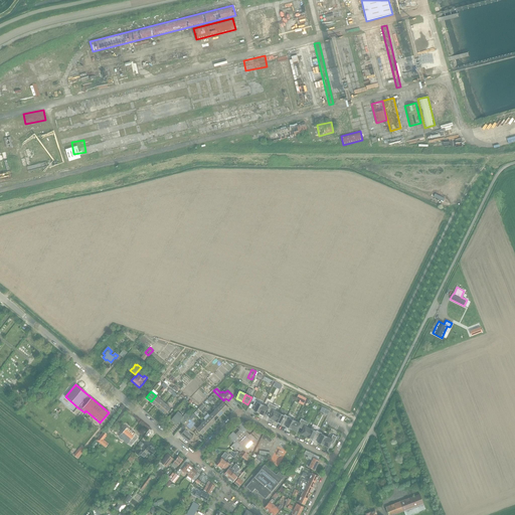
[(155,405),(161,399),(156,395),(151,401),(155,405)]
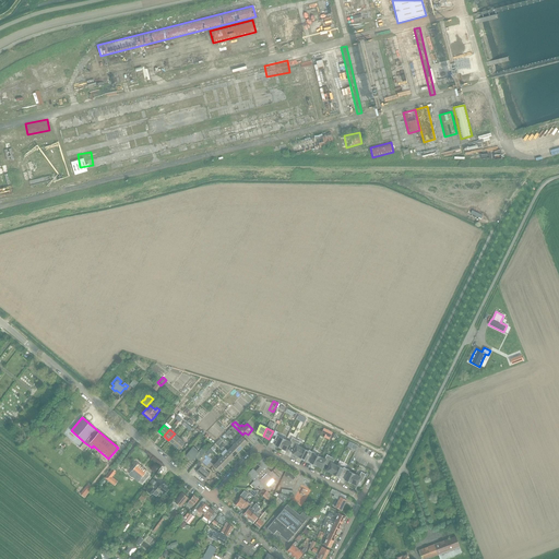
[(174,444),(179,438),(175,433),(168,440),(174,444)]
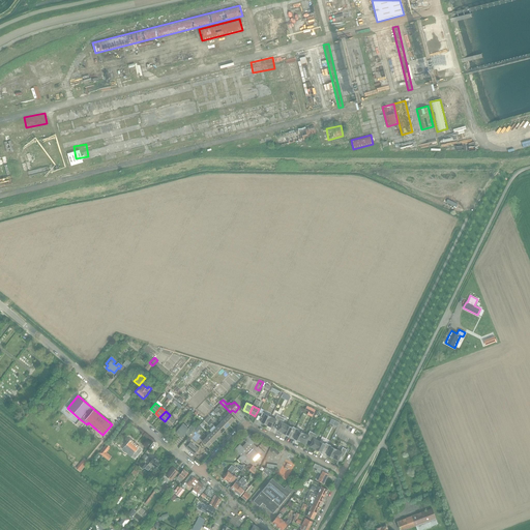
[(267,425),(271,417),(265,414),(266,413),(263,412),(258,421),(261,423),(261,422),(267,425)]
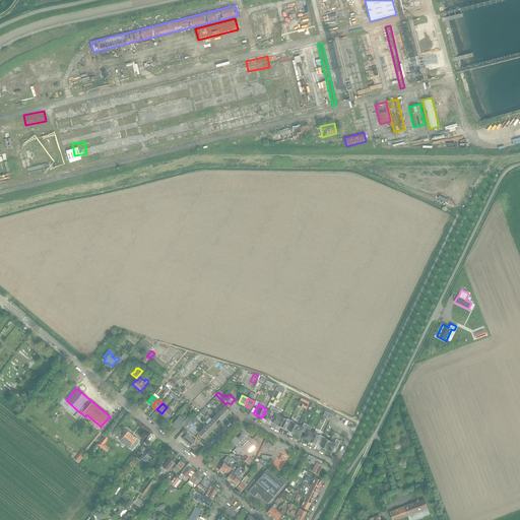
[(220,410),(225,416),(231,411),(224,405),(220,410)]
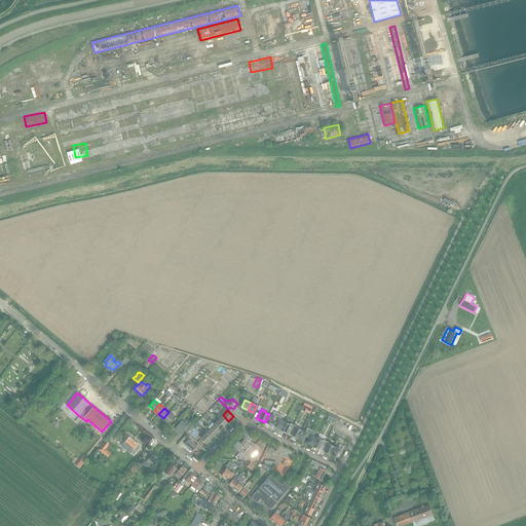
[(168,412),(163,418),(168,422),(174,416),(168,412)]
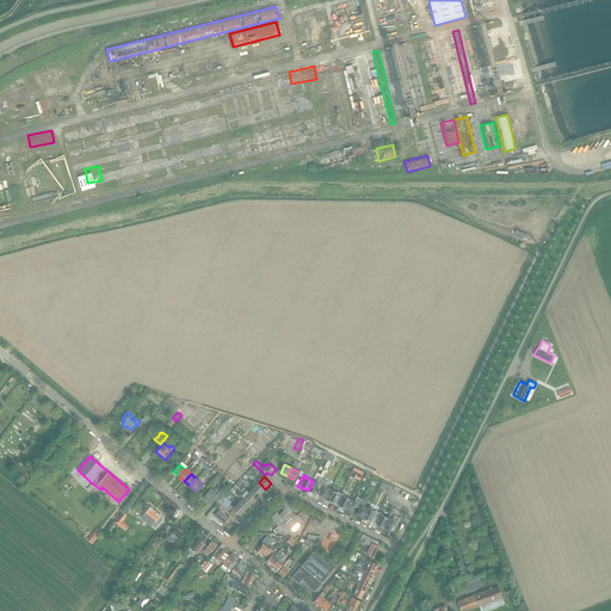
[(319,489),(323,480),(319,479),(316,482),(313,481),(308,491),(314,493),(316,488),(319,489)]
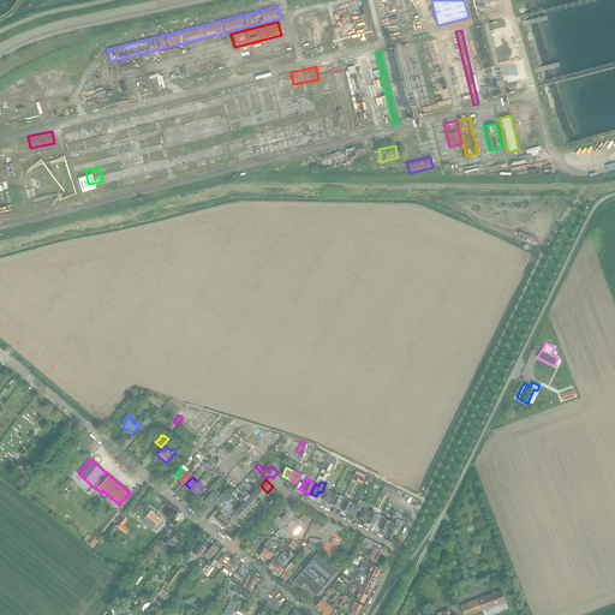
[(333,493),(328,490),(330,485),(326,483),(321,493),(322,493),(324,494),(321,499),(328,502),(333,493)]
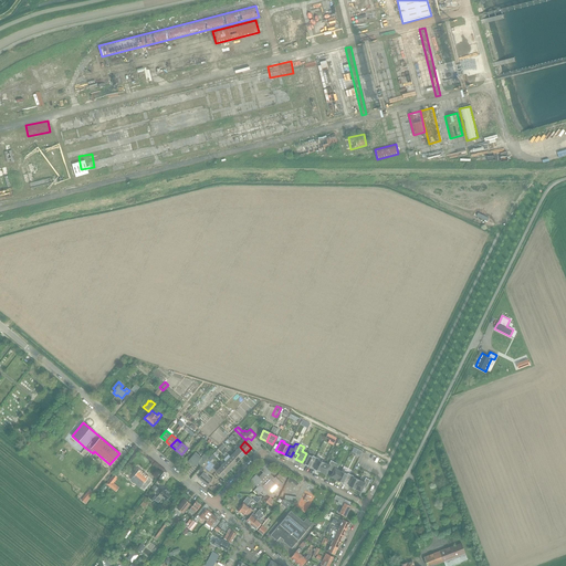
[(241,458),(245,453),(240,447),(234,451),(241,458)]
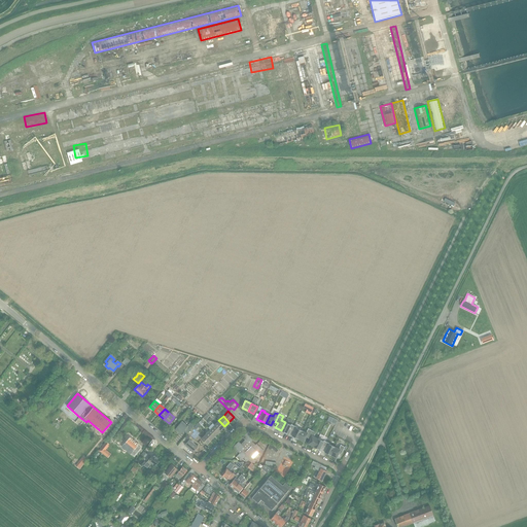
[(220,430),(224,426),(218,420),(214,425),(220,430)]
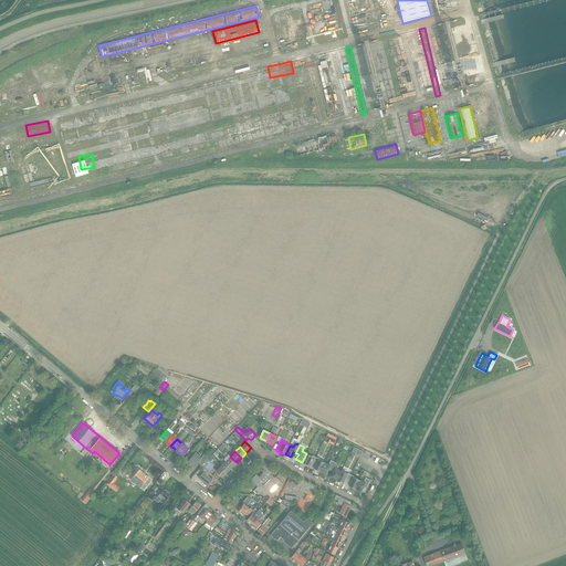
[(208,458),(203,454),(201,458),(196,452),(188,461),(195,465),(198,461),(202,465),(208,458)]
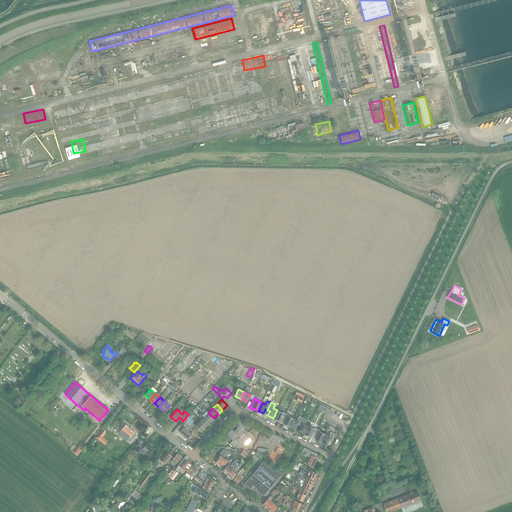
[(281,423),(285,414),(282,412),(282,413),(277,410),(273,418),(278,421),(278,422),(281,423)]
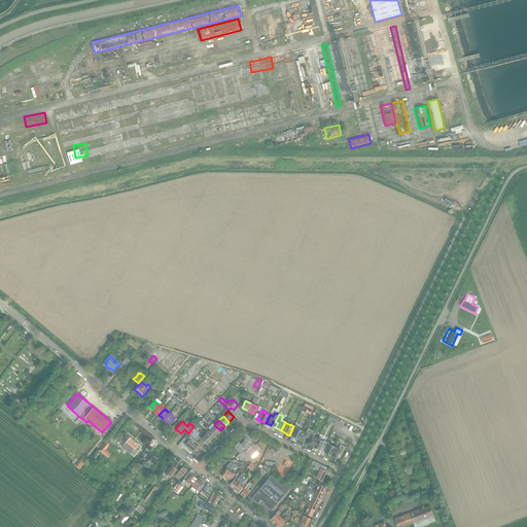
[(215,435),(220,430),(214,425),(210,429),(215,435)]
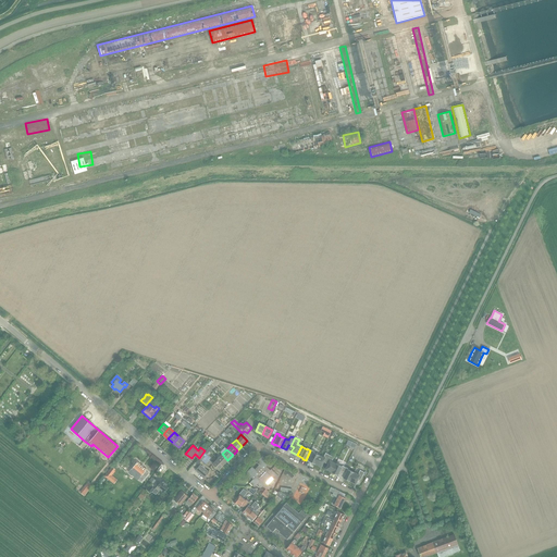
[(314,463),(319,455),(313,453),(313,452),(310,450),(306,460),(309,461),(314,463)]
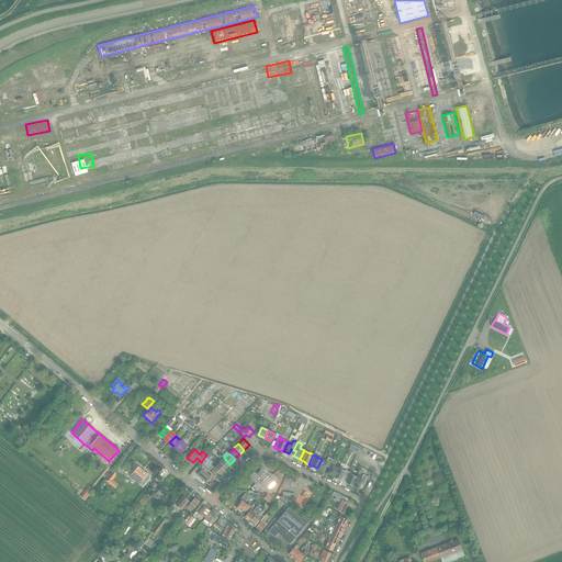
[(328,468),(333,459),(328,457),(326,461),(322,459),(317,468),(324,471),(326,467),(328,468)]
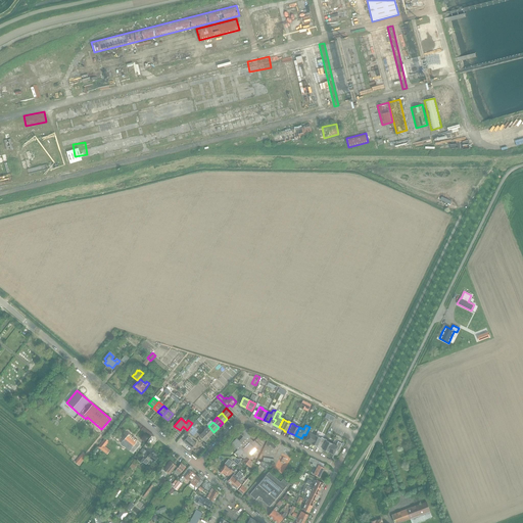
[(209,436),(214,432),(208,426),(203,431),(209,436)]
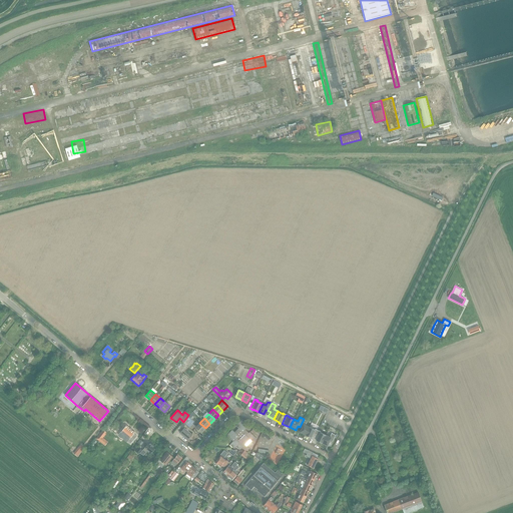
[(306,435),(310,427),(306,425),(308,421),(304,419),(300,427),(302,428),(300,432),(306,435)]
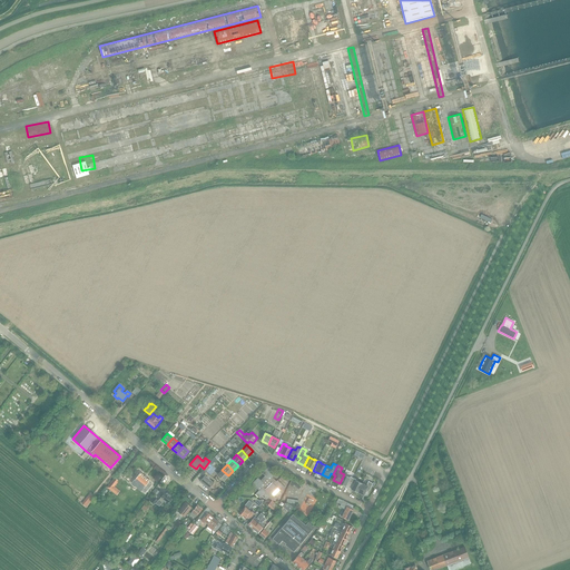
[(284,487),(281,483),(277,480),(276,482),(272,478),(275,474),(268,467),(262,473),(265,475),(261,480),(258,478),(252,483),(259,490),(255,494),(261,499),(263,497),(266,499),(267,499),(268,498),(272,500),(276,501),(276,498),(272,493),(277,488),(279,490),(284,487)]
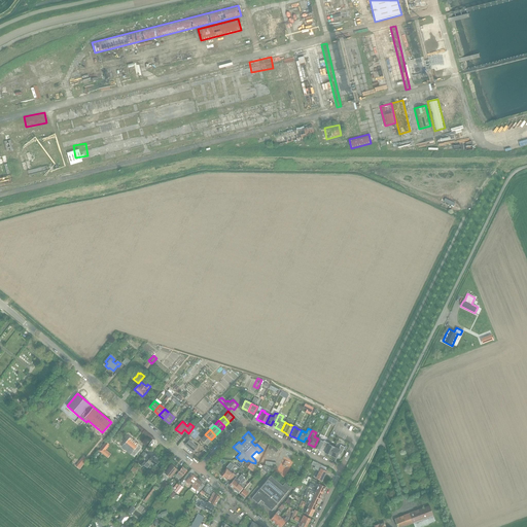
[(207,445),(211,440),(205,434),(201,438),(207,445)]
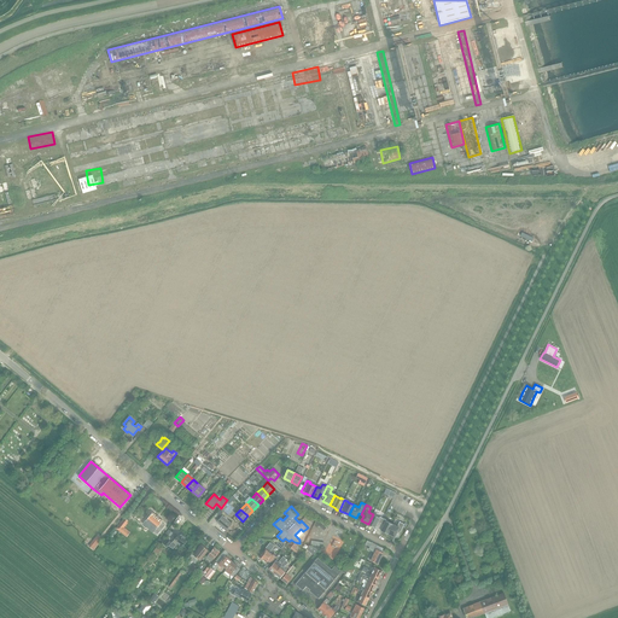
[(146,520),(156,529),(153,531),(157,535),(164,525),(161,523),(162,520),(152,513),(146,520)]
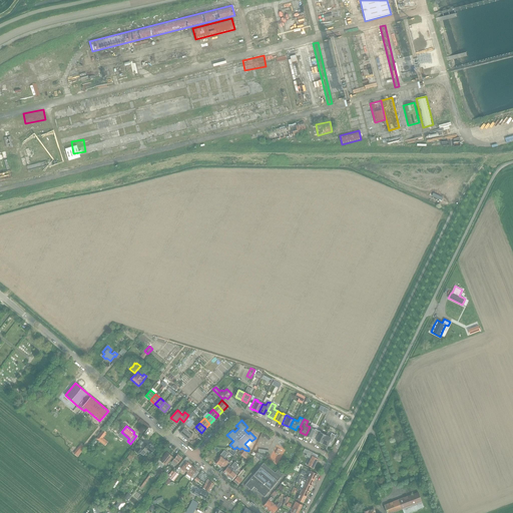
[(313,440),(318,430),(315,429),(315,430),(310,427),(306,435),(311,438),(313,440)]
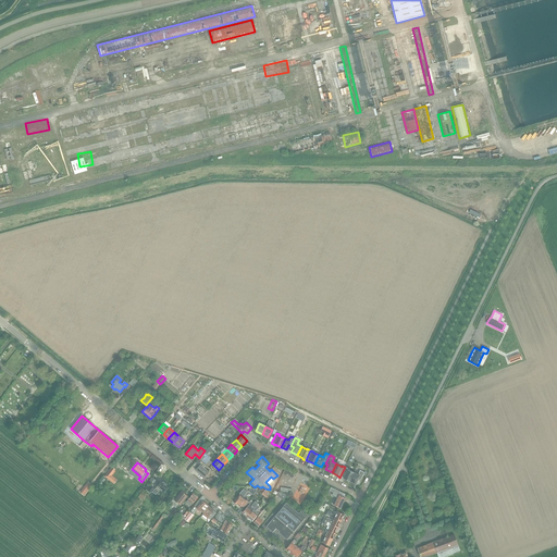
[(205,478),(209,472),(200,465),(197,468),(196,467),(195,469),(196,470),(195,470),(205,478)]
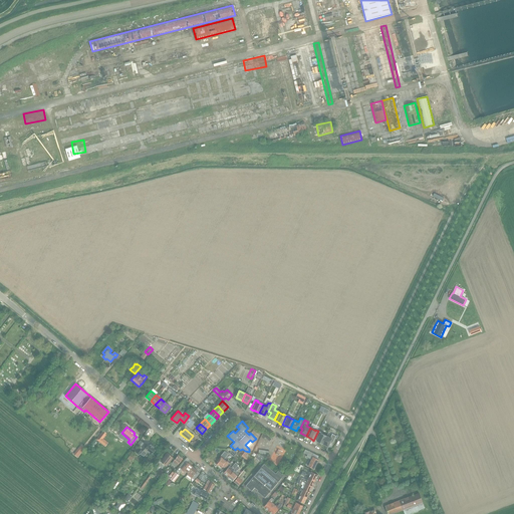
[(103,431),(96,440),(99,442),(105,447),(107,443),(102,439),(106,434),(103,431)]
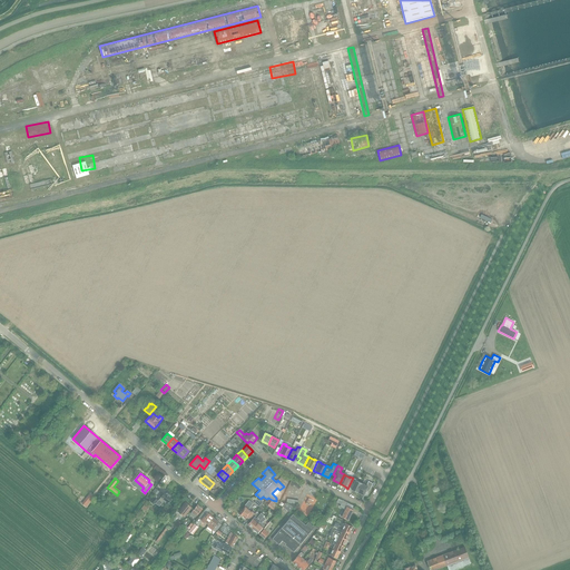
[(362,483),(357,481),(356,480),(353,478),(347,489),(351,490),(357,492),(362,483)]
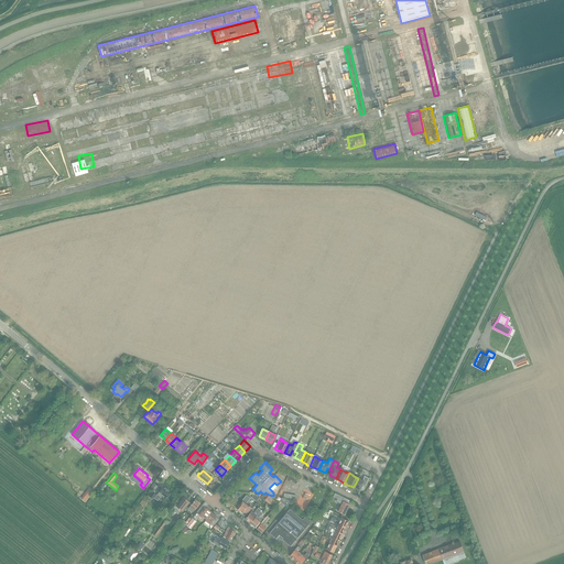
[(358,478),(354,487),(360,490),(362,486),(365,487),(367,483),(369,478),(365,476),(362,480),(358,478)]
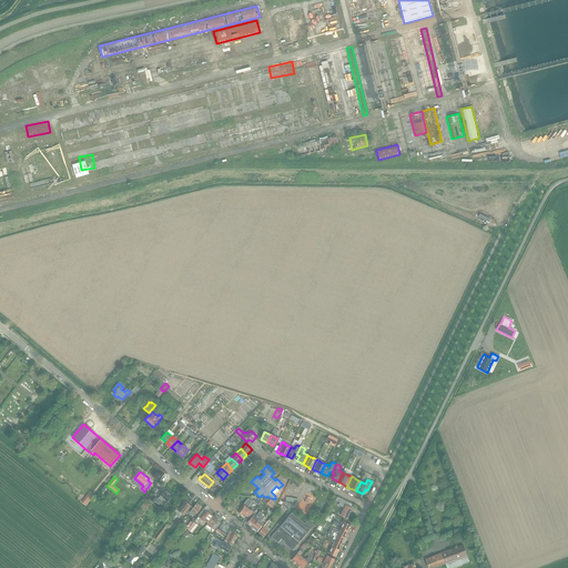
[(171,497),(172,495),(165,489),(158,498),(154,496),(150,500),(153,503),(155,500),(160,504),(163,499),(165,503),(168,500),(169,501),(172,497),(171,497)]
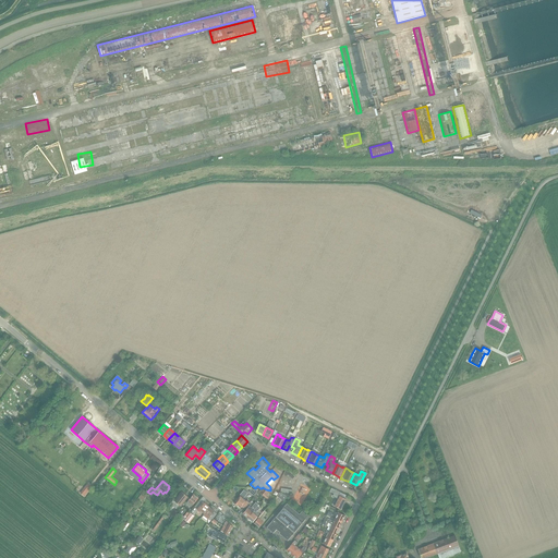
[(243,498),(247,493),(249,494),(251,492),(253,495),(256,492),(253,489),(245,488),(233,502),(237,506),(238,505),(241,508),(242,507),(244,508),(249,502),(243,498)]
